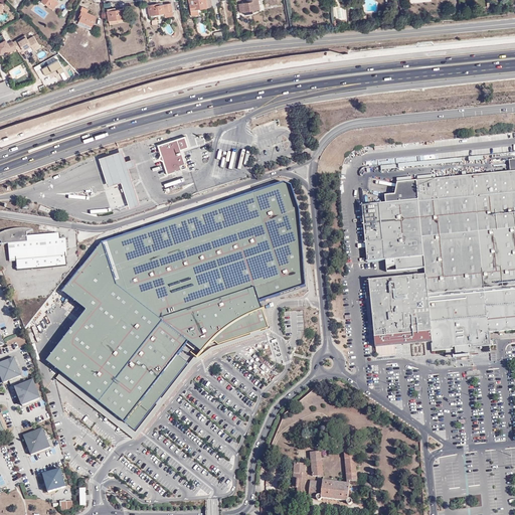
[(41,0),(41,1),(52,9),(58,1),(56,0),(41,0)]
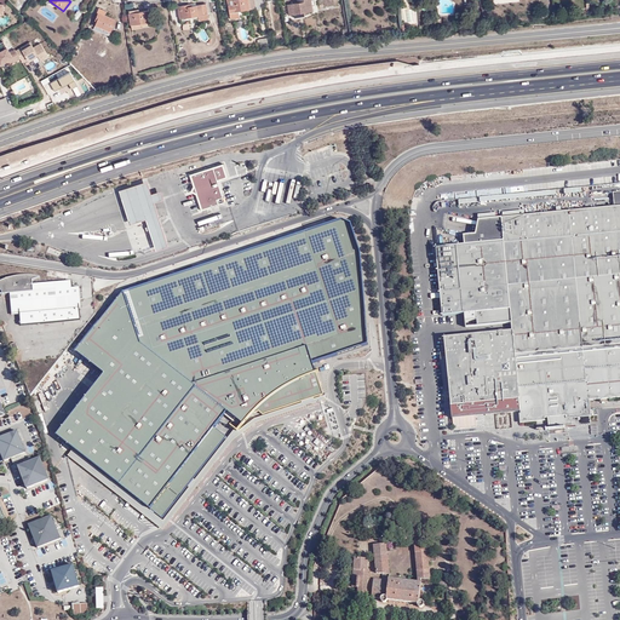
[(228,0),(231,19),(240,17),(239,11),(256,9),(254,0),(228,0)]
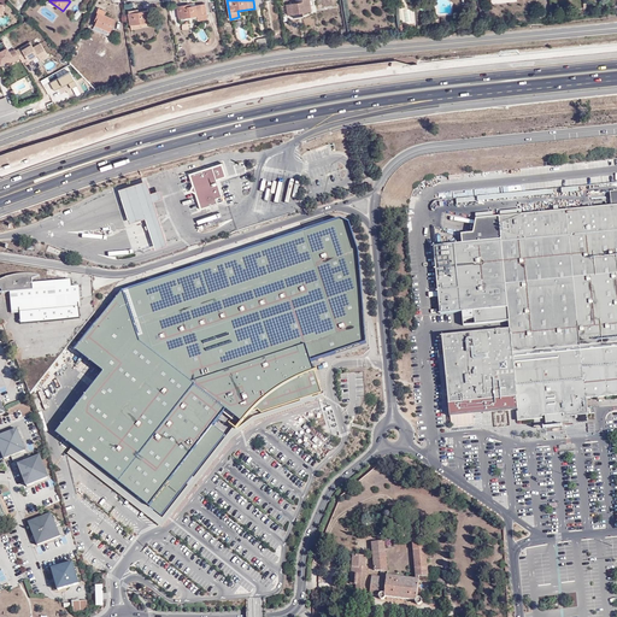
[(312,10),(309,0),(299,0),(300,0),(300,3),(287,4),(288,15),(293,13),(293,17),(304,16),(303,12),(312,10)]
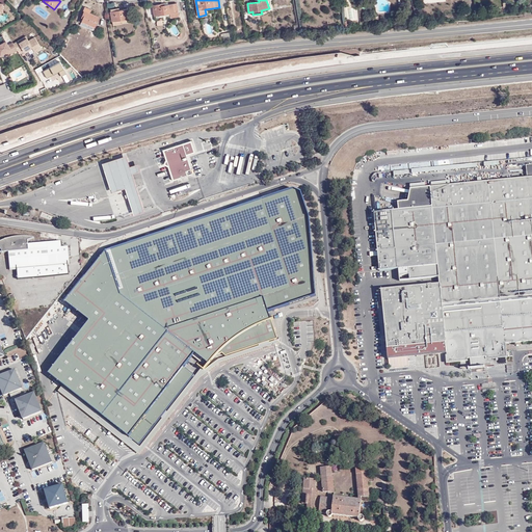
[(153,5),(155,16),(170,14),(171,18),(179,17),(178,11),(179,11),(177,3),(167,5),(167,3),(153,5)]
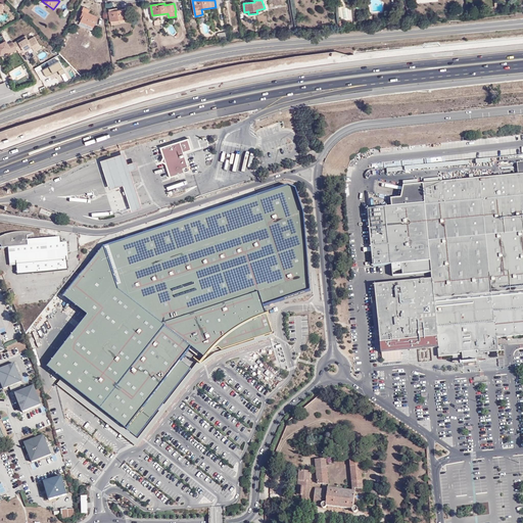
[(81,20),(93,27),(97,16),(88,12),(90,9),(83,7),(82,10),(83,11),(80,17),(82,17),(81,20)]
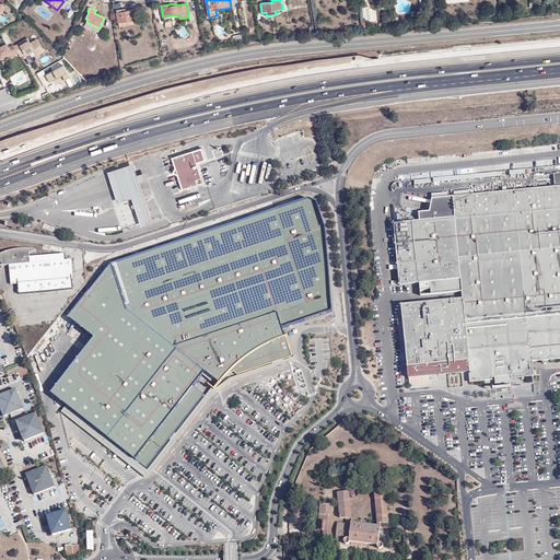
[(136,19),(135,9),(126,10),(117,12),(116,12),(117,22),(118,22),(136,19)]
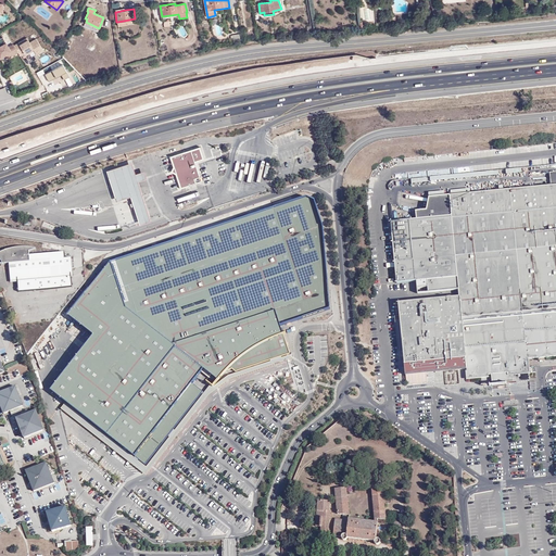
[(26,38),(14,46),(17,52),(20,57),(24,54),(25,55),(34,51),(37,55),(43,51),(36,38),(29,42),(26,38)]
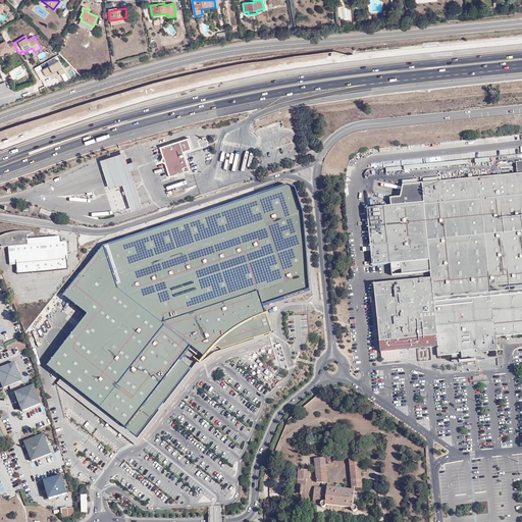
[(12,52),(16,49),(13,43),(12,42),(8,44),(6,41),(0,44),(0,54),(0,55),(10,49),(12,52)]
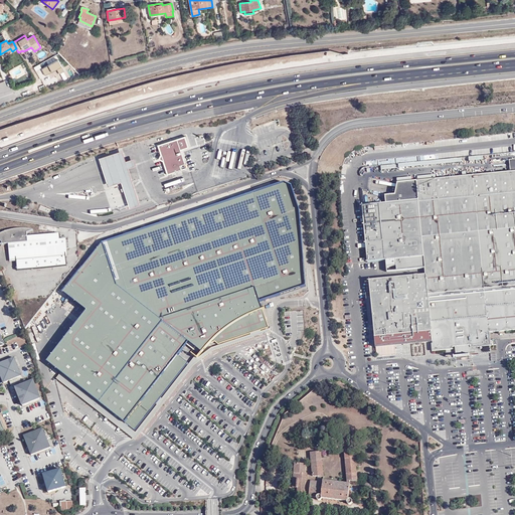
[(186,168),(181,150),(189,148),(185,136),(177,139),(177,140),(159,146),(159,145),(158,145),(161,154),(160,157),(158,159),(161,161),(163,162),(167,175),(168,175),(168,174),(186,168)]
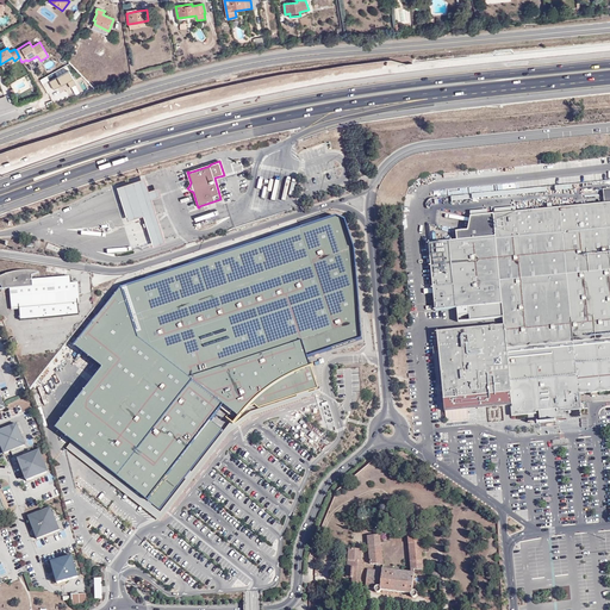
[(149,191),(145,178),(117,187),(125,211),(129,221),(144,216),(149,232),(154,247),(166,242),(161,228),(153,203),(151,199),(161,197),(159,187),(149,191)]
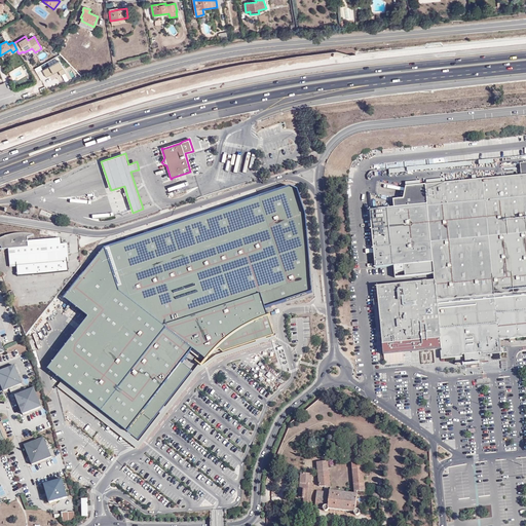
[(485,160),(407,167),(408,172),(486,164),(485,160)]
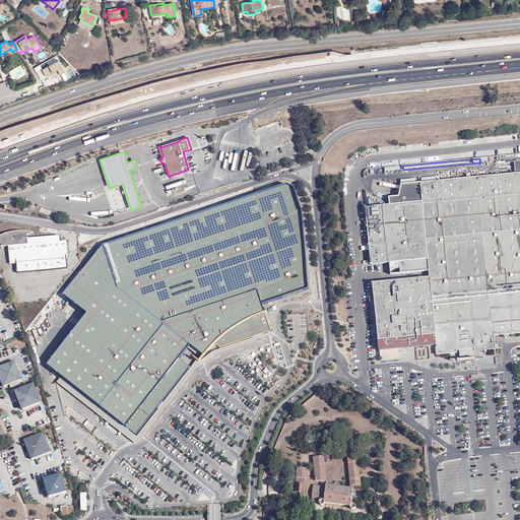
[(519,173),(515,174),(439,181),(429,182),(420,183),(418,184),(415,184),(401,185),(398,197),(388,198),(389,205),(366,207),(371,265),(389,263),(389,270),(399,269),(400,274),(430,271),(430,278),(413,280),(373,284),(379,350),(392,349),(405,348),(411,348),(418,347),(437,346),(437,355),(457,353),(457,351),(459,351),(460,361),(470,360),(479,359),(478,351),(496,349),(495,336),(519,333),(519,173)]
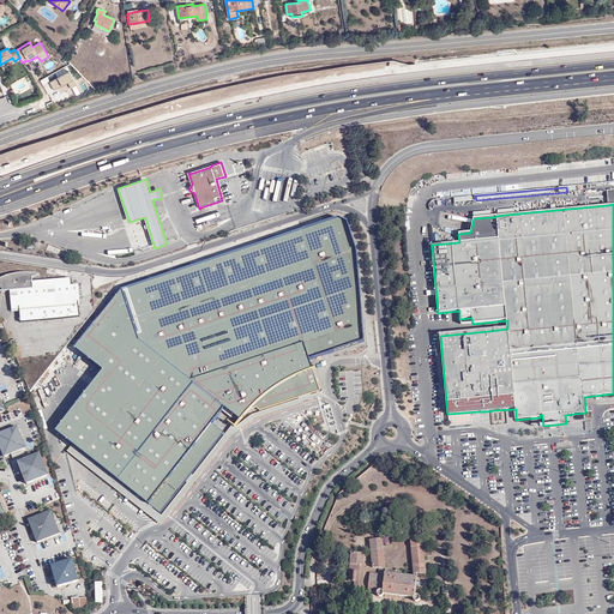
[(234,427),(254,402),(266,392),(284,381),(290,379),(295,375),(312,369),(309,359),(365,341),(356,248),(347,221),(339,217),(121,288),(74,348),(103,371),(55,431),(149,504),(168,479),(222,410),(224,407),(233,414),(230,417),(227,421),(234,427)]
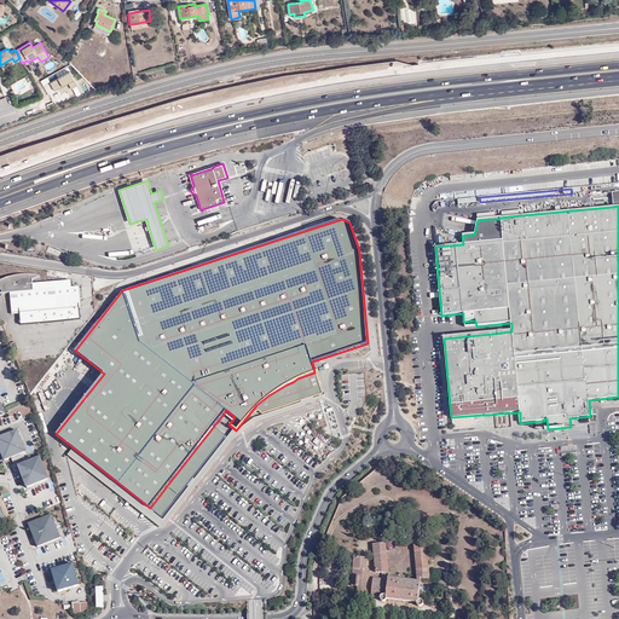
[(80,320),(79,312),(79,307),(81,307),(79,288),(71,289),(71,282),(34,284),(34,281),(41,278),(38,277),(33,276),(29,276),(27,276),(27,277),(13,279),(12,278),(6,279),(0,282),(0,287),(5,295),(11,294),(12,313),(22,313),(22,325),(56,323),(80,320)]
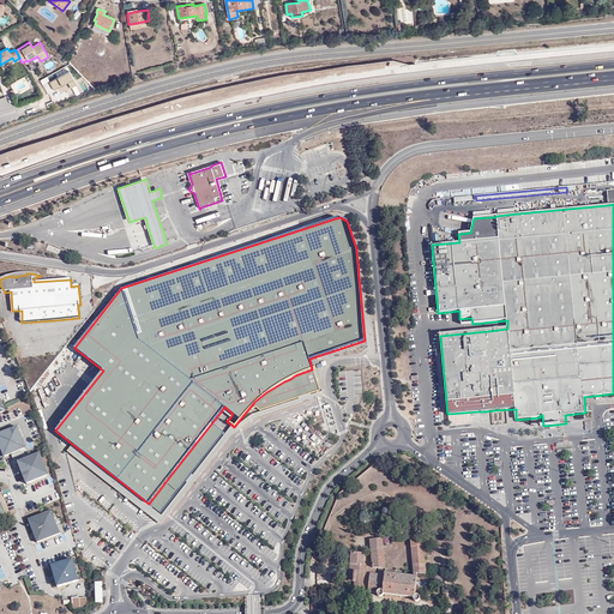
[(300,383),(295,375),(290,379),(284,381),(288,387),(300,383)]
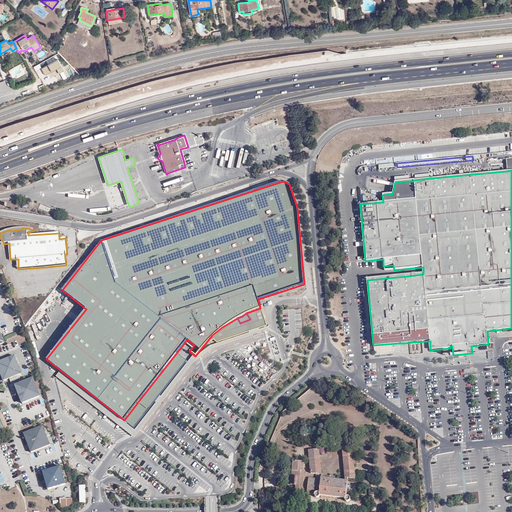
[(185,342),(192,348),(194,345),(187,339),(185,342)]
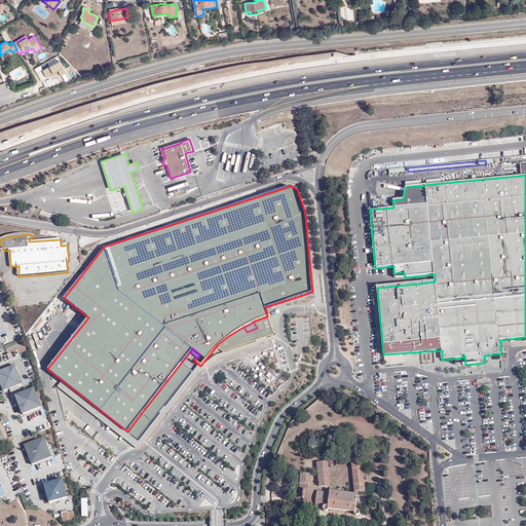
[(399,361),(424,359),(423,351),(416,352),(410,352),(410,357),(399,358),(399,361)]
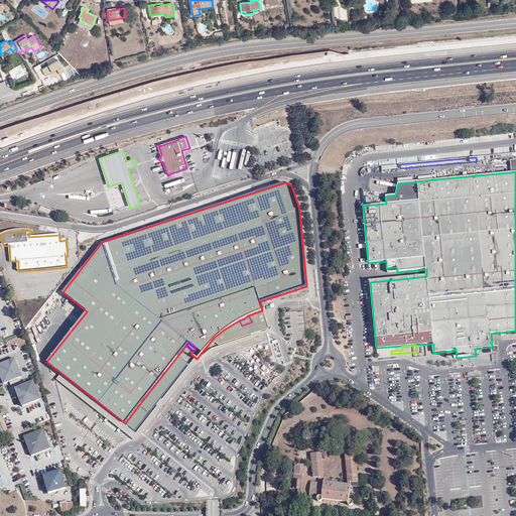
[(8,382),(14,380),(20,378),(13,359),(0,364),(0,378),(2,384),(8,382)]
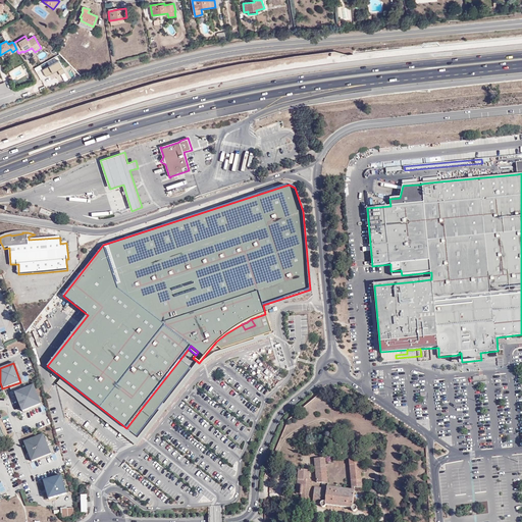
[(27,389),(20,392),(14,394),(21,412),(40,405),(33,386),(27,389)]
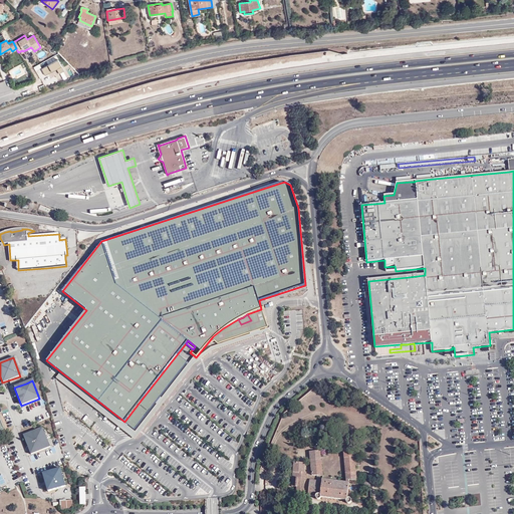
[(50,447),(42,428),(23,435),(30,454),(50,447)]
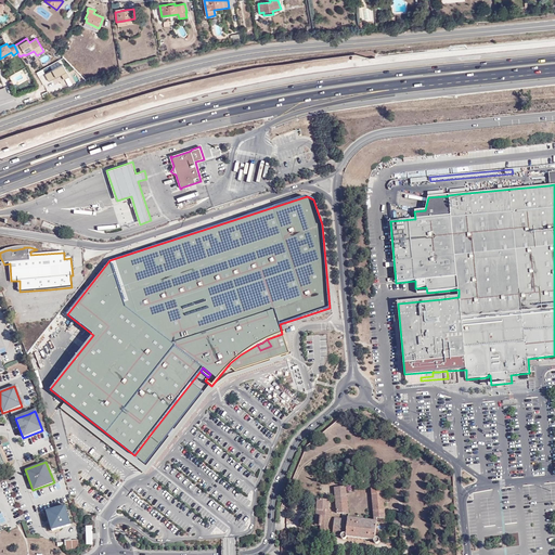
[(371,483),(375,517),(378,518),(386,520),(384,495),(383,489),(382,482),(371,483)]
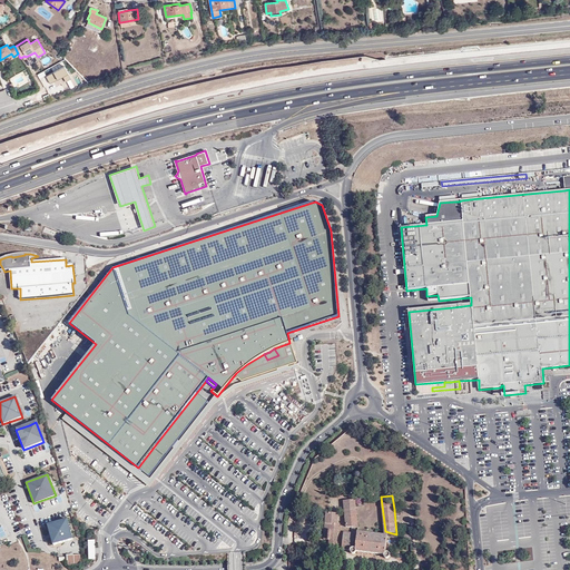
[(352,528),(359,529),(355,500),(344,501),(346,527),(352,528)]
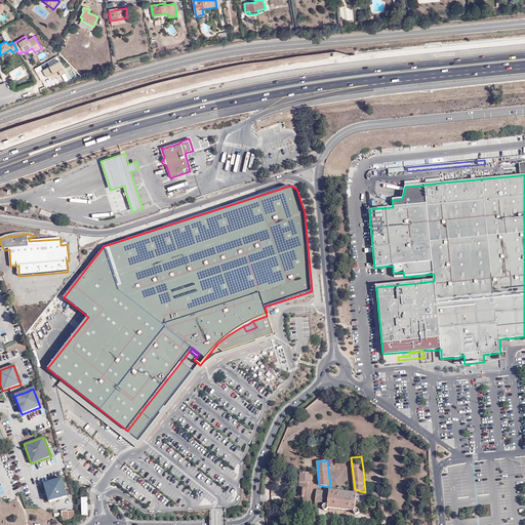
[(299,483),(299,488),(303,489),(304,477),(309,477),(309,482),(311,482),(312,475),(312,473),(300,472),(299,482),(299,483)]
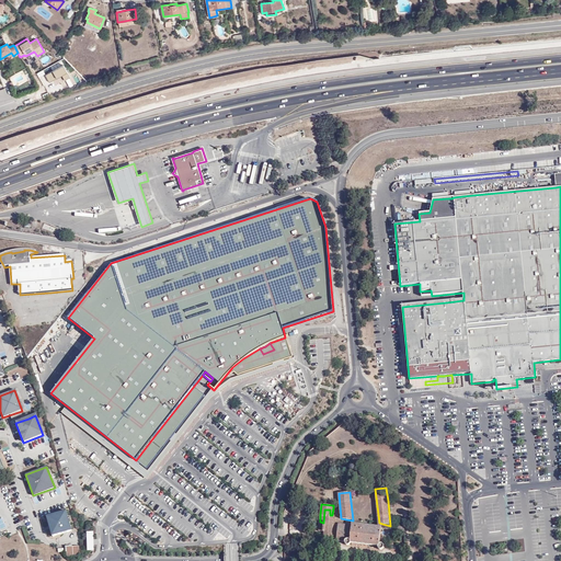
[(323,523),(322,531),(323,531),(323,540),(331,541),(334,515),(332,515),(330,515),(330,510),(324,510),(323,523)]
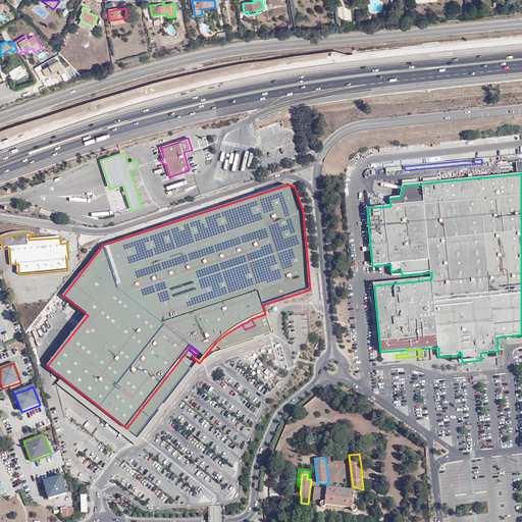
[(66,493),(61,475),(43,481),(48,499),(66,493)]
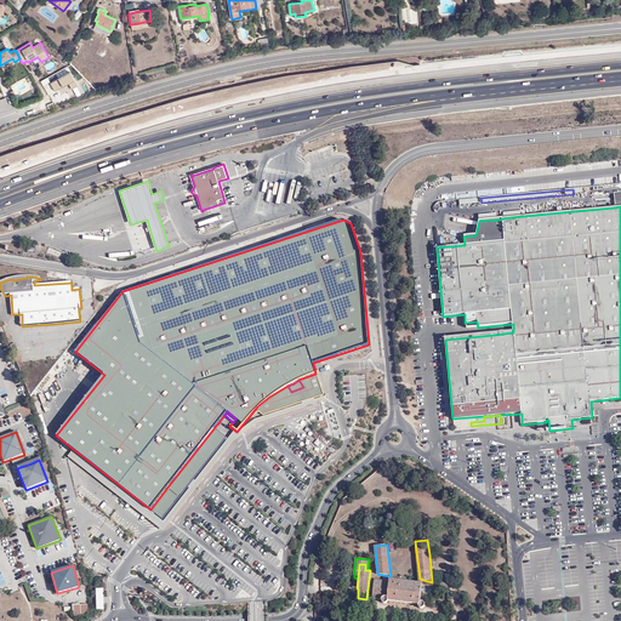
[(422,585),(420,584),(389,579),(389,581),(382,580),(375,579),(372,599),(382,600),(383,602),(385,603),(386,602),(388,600),(419,604),(419,607),(420,608),(422,608),(423,607),(425,605),(425,604),(423,603),(422,602),(420,602),(422,585)]
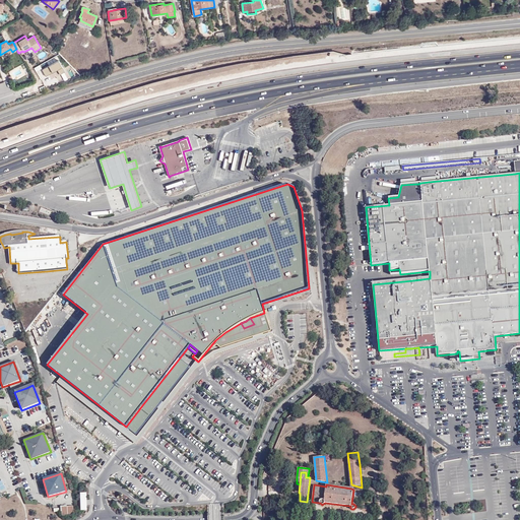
[(73,515),(73,506),(62,506),(62,515),(73,515)]
